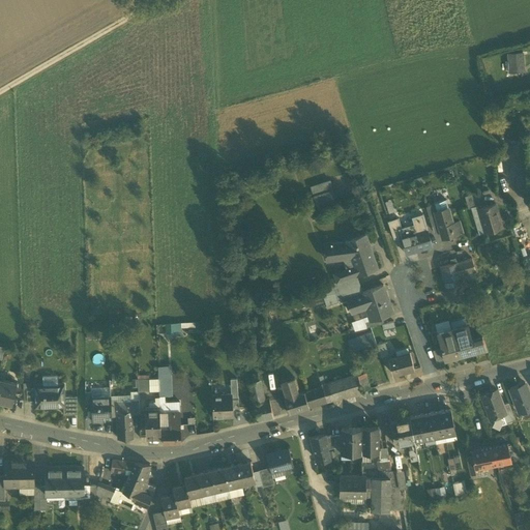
[(522,55),(510,56),(511,68),(523,67),(522,55)]
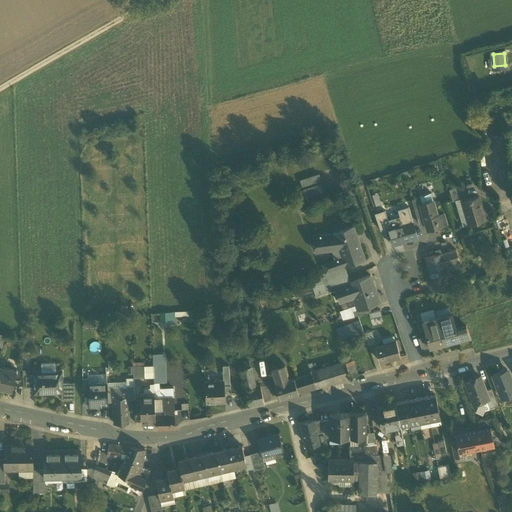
[(505,65),(494,66),(493,54),(491,54),(492,69),(505,68),(505,65)]
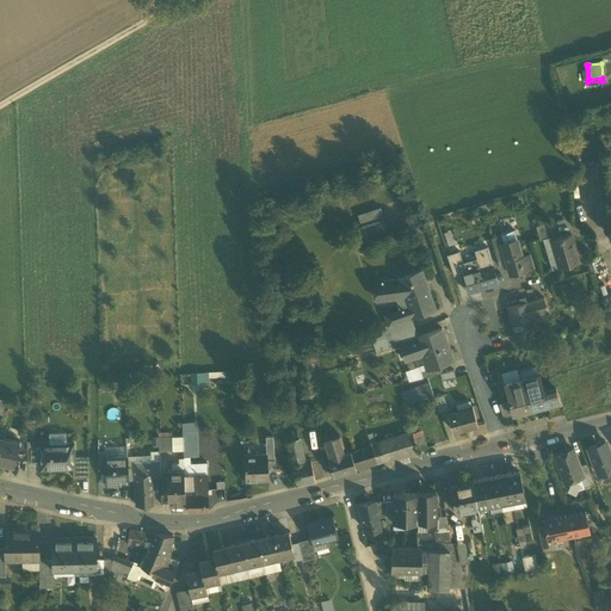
[(389,234),(381,209),(358,216),(366,241),(389,234)]
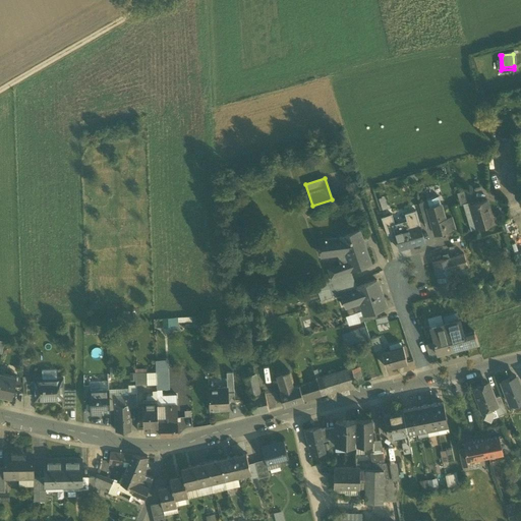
[(469,188),(457,192),(460,205),(472,200),(469,188)]
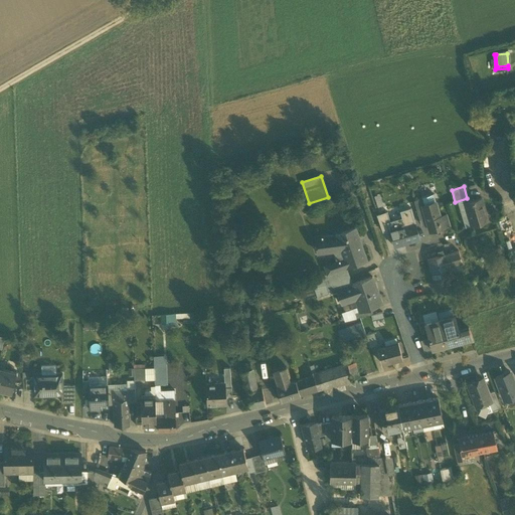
[(434,193),(420,197),(421,198),(422,198),(423,205),(422,205),(425,213),(430,230),(449,224),(446,215),(440,216),(434,193)]
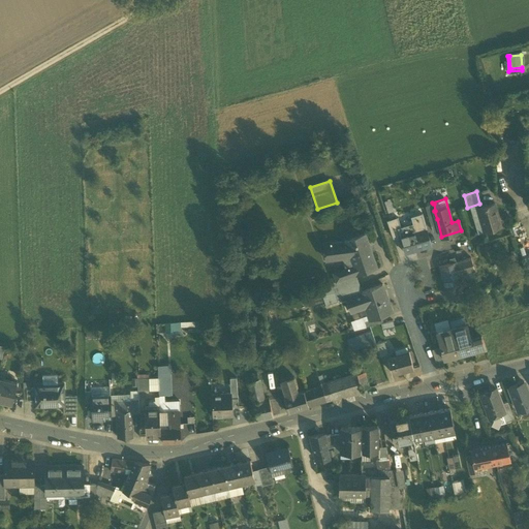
[(494,203),(477,208),(485,231),(502,225),(494,203)]
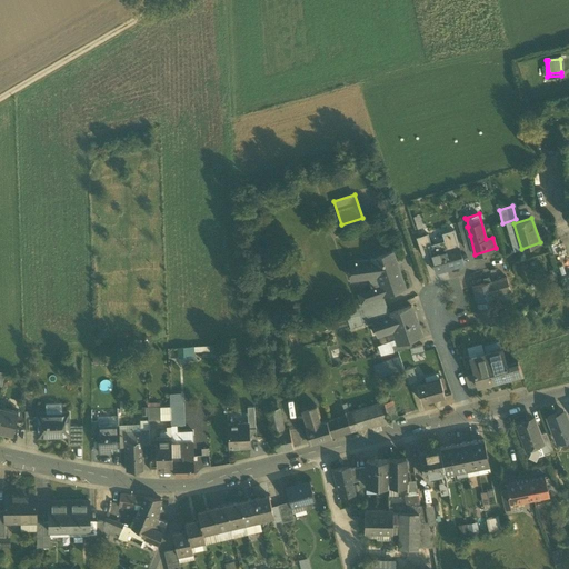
[(466,219),(457,221),(462,238),(470,236),(467,227),(468,227),(467,219),(466,219)]
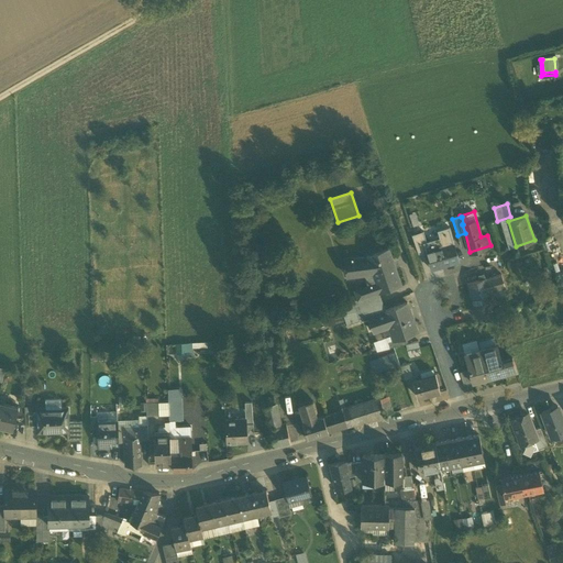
[(423,242),(426,252),(453,243),(449,228),(437,231),(439,238),(427,242),(423,242)]
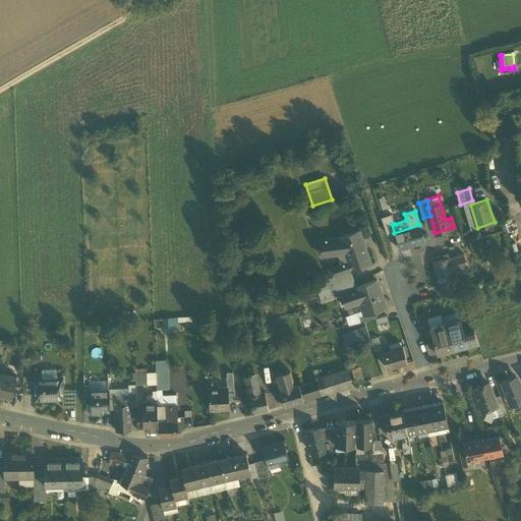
[(395,224),(392,215),(381,218),(387,235),(394,233),(392,224),(395,224)]
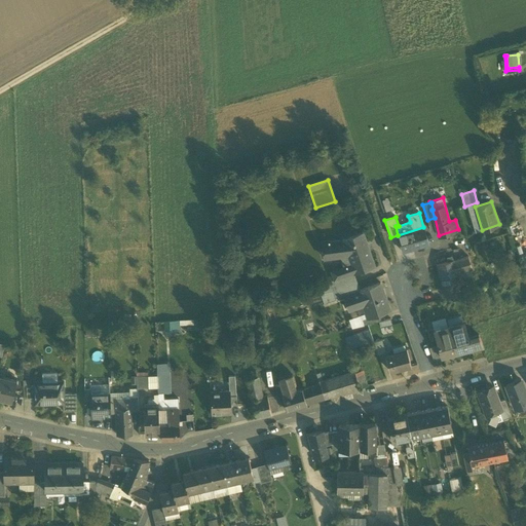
[(423,227),(398,235),(403,252),(429,243),(427,235),(424,227),(423,227)]
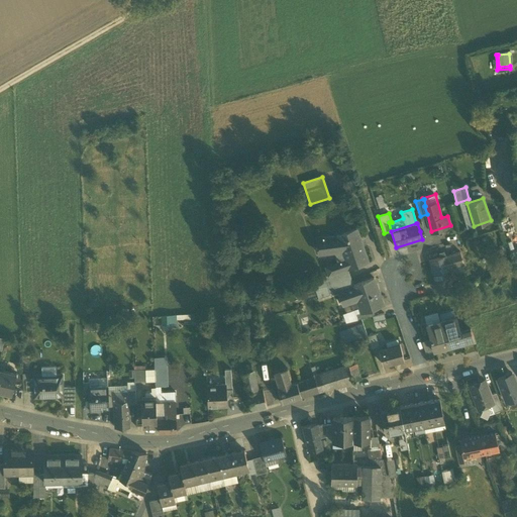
[(356,228),(336,235),(323,237),(323,235),(316,236),(319,254),(336,251),(340,262),(337,263),(339,270),(345,268),(345,269),(369,262),(356,228)]
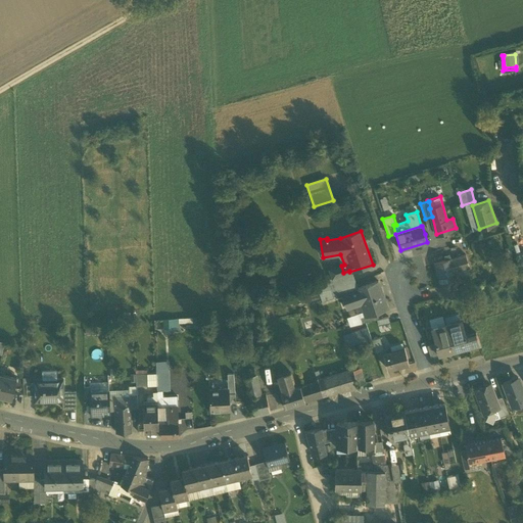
[(468,265),(466,254),(450,258),(434,263),(441,287),(455,284),(459,283),(455,269),(468,265)]
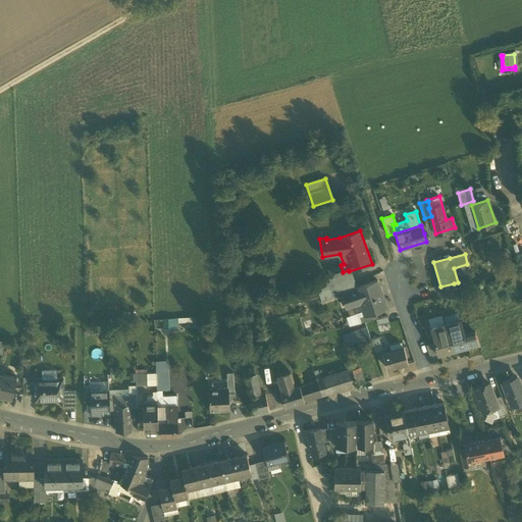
[(343,272),(327,278),(330,288),(353,282),(349,271),(349,270),(343,272)]
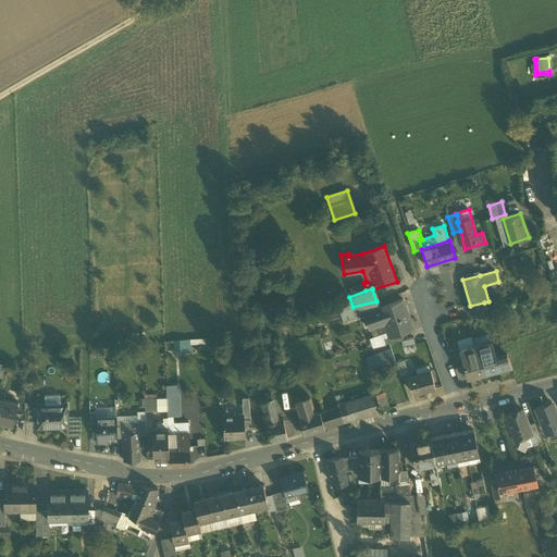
[(349,297),(339,301),(342,309),(342,310),(353,307),(349,297)]
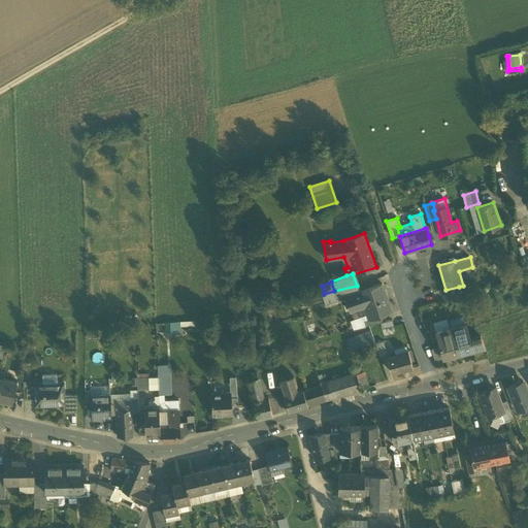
[(382,285),(359,292),(360,293),(345,298),(349,308),(364,303),(369,318),(380,315),(381,316),(392,311),(382,285)]
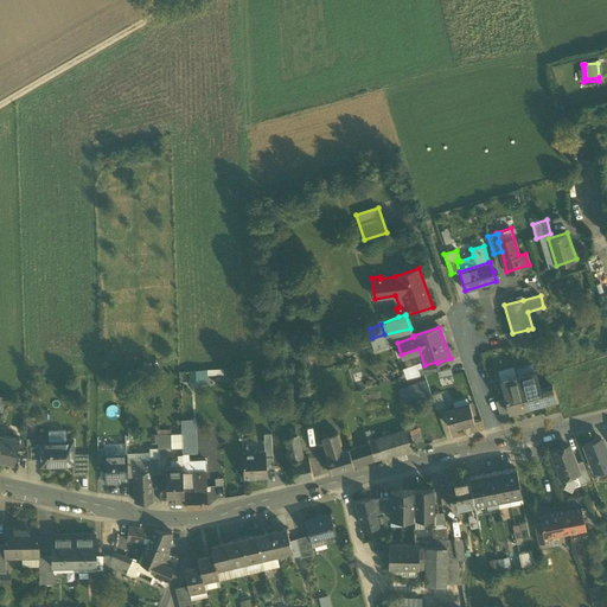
[(410,328),(384,334),(388,345),(389,346),(397,343),(414,337),(413,336),(410,328)]
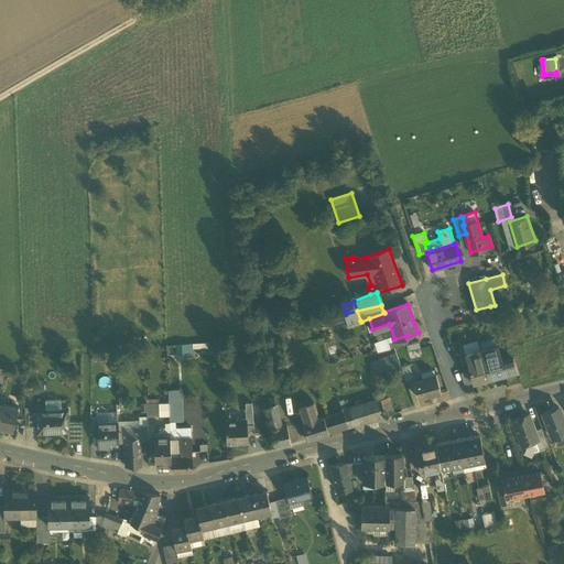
[(492,314),(490,306),(476,310),(473,310),(473,311),(474,311),(476,318),(475,318),(476,320),(492,314)]
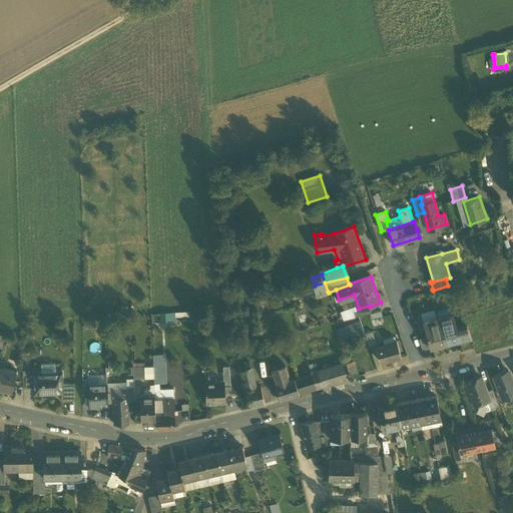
[(325,283),(315,286),(315,285),(297,290),(300,298),(316,293),(317,296),(328,292),(325,283)]
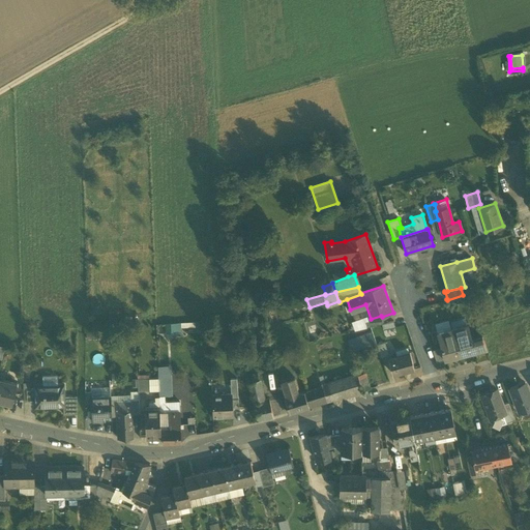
[(371,319),(365,321),(366,327),(383,323),(382,317),(381,316),(371,319)]
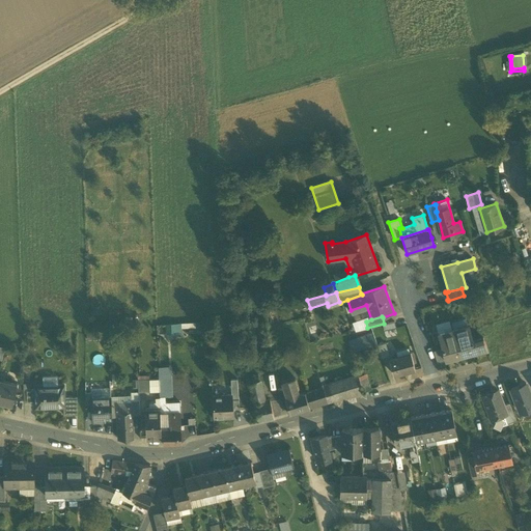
[(394,322),(383,325),(384,330),(396,327),(394,322)]
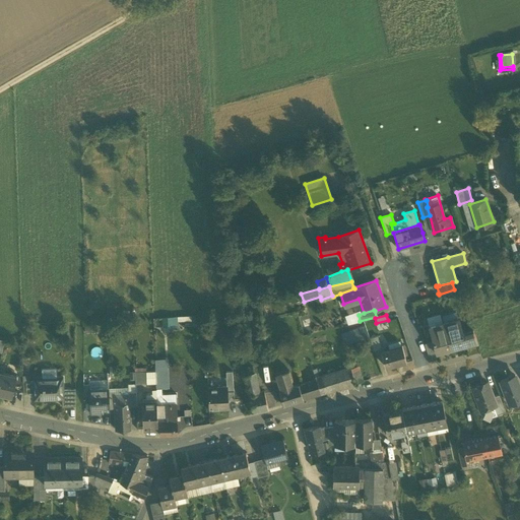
[(179,326),(178,316),(161,317),(163,326),(179,326)]
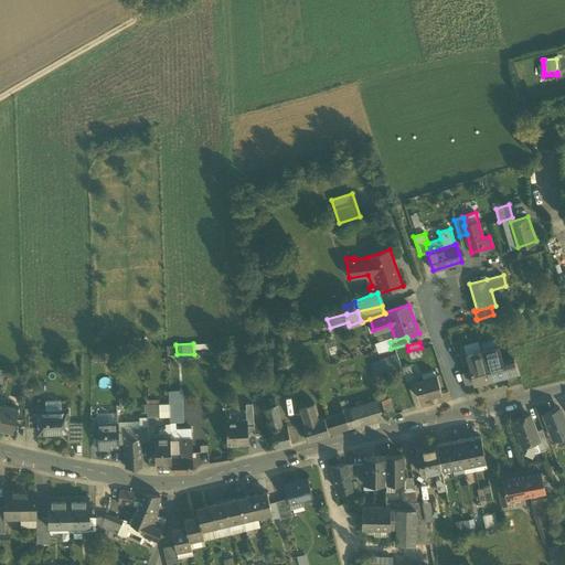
[(499,345),(482,350),(484,359),(490,380),(507,375),(503,361),(499,345)]
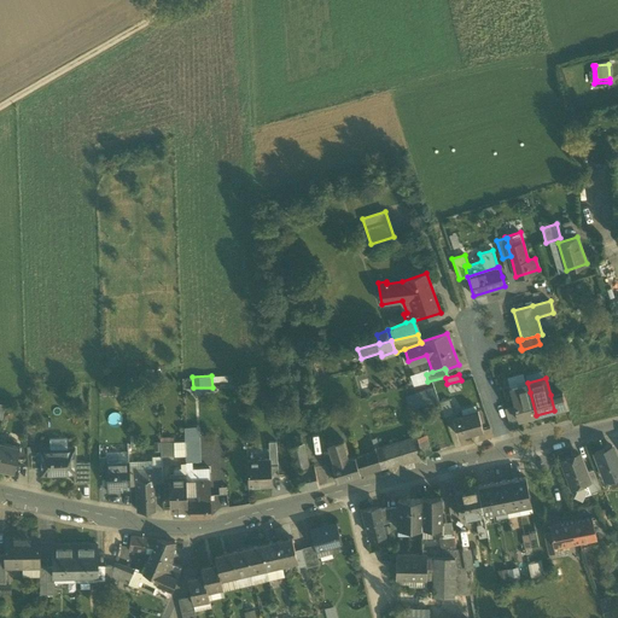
[(528,383),(511,388),(512,397),(513,396),(513,397),(530,392),(528,383)]
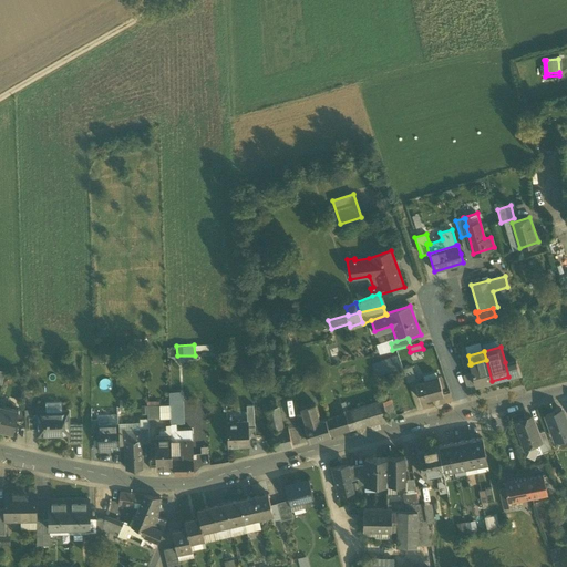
[(398,354),(373,363),(377,375),(402,367),(398,354)]
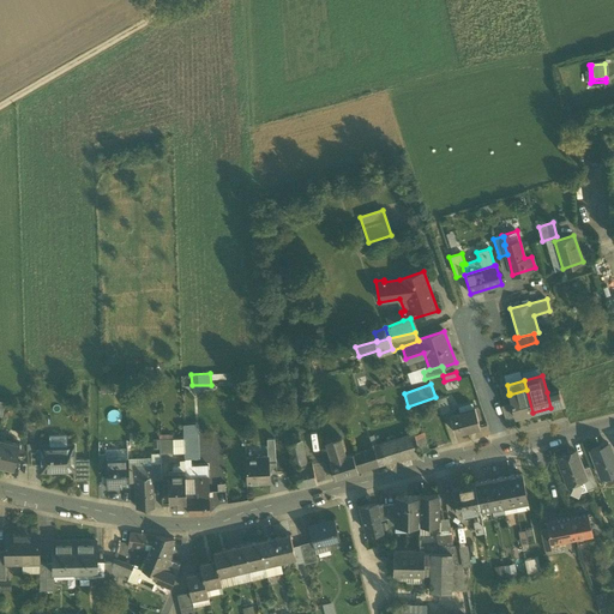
[(558,389),(547,392),(551,408),(564,404),(558,389)]
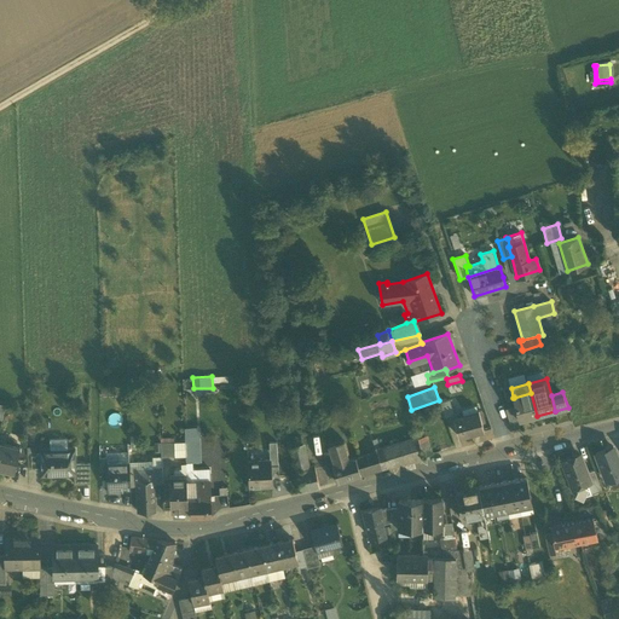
[(531,393),(514,398),(514,397),(513,398),(515,406),(520,420),(520,421),(537,416),(531,393)]
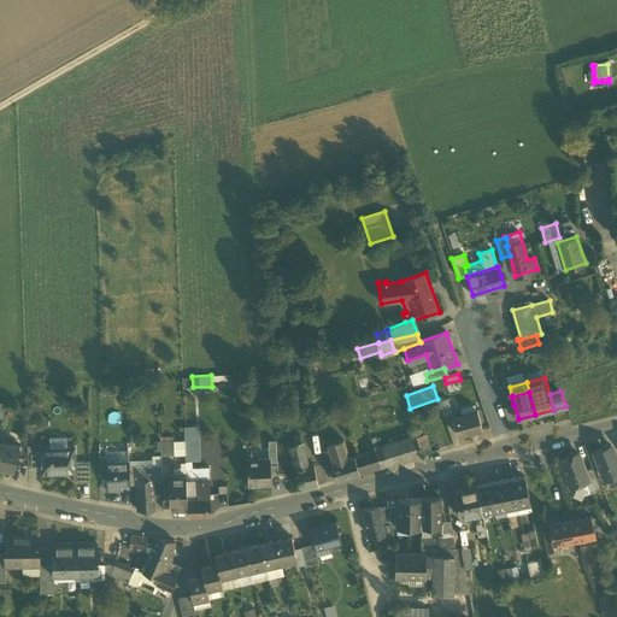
[(448,398),(438,401),(444,415),(452,412),(448,398)]
